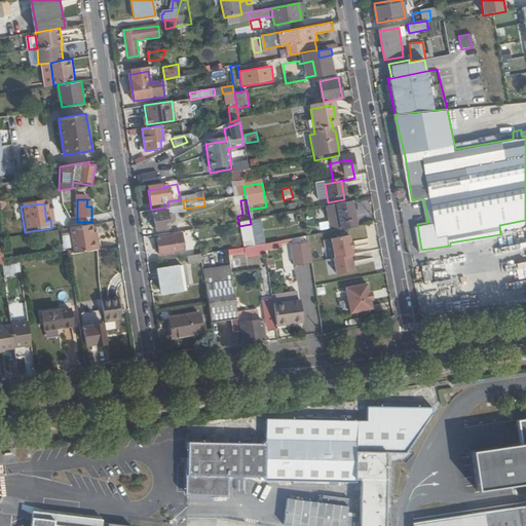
[(339,221),(341,233),(355,231),(350,205),(327,211),(329,223),(332,222),(339,221)]
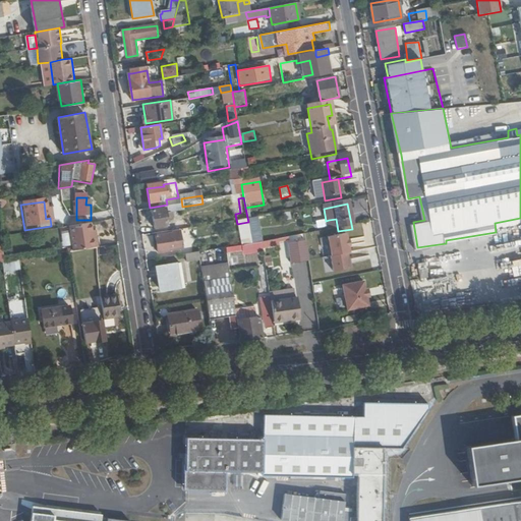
[(181,207),(164,210),(164,212),(151,214),(154,232),(165,230),(164,225),(166,225),(165,216),(172,215),(182,213),(181,207)]
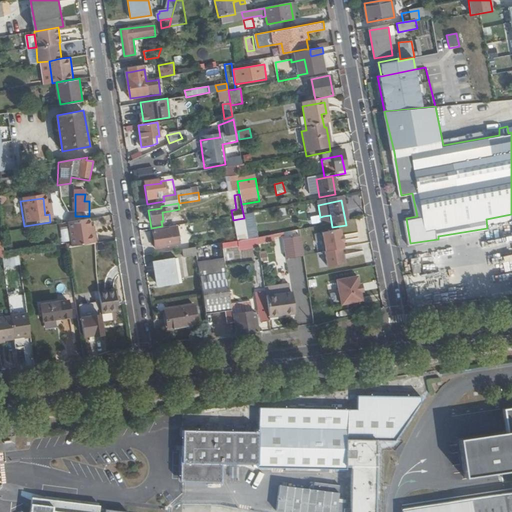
[(172,223),(187,222),(186,214),(172,216),(172,223)]
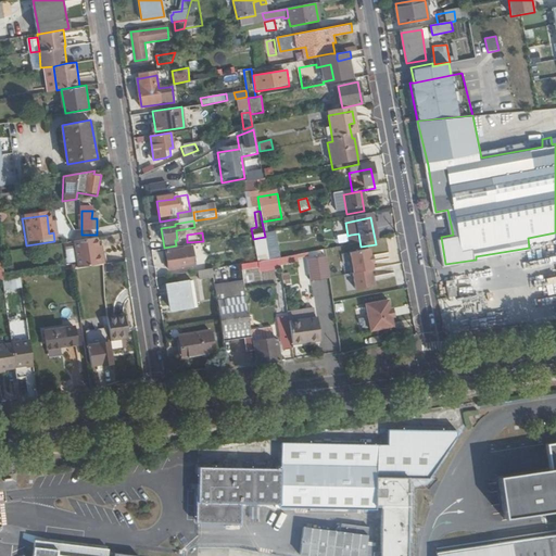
[(361,247),(358,234),(351,235),(353,248),(361,247)]
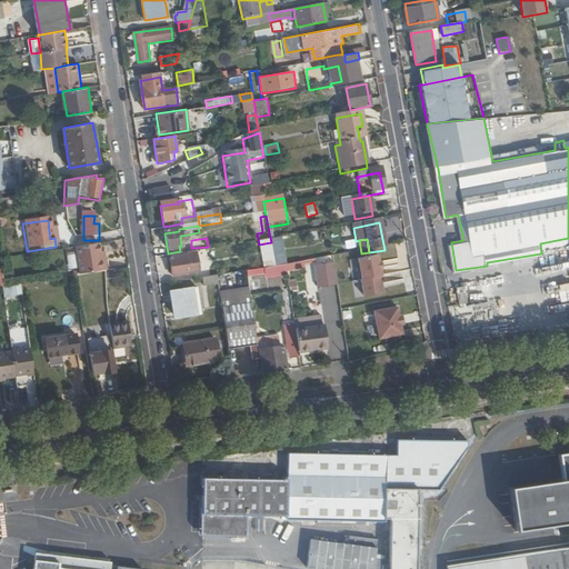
[(268,271),(275,270),(285,268),(280,240),(271,242),(265,243),(268,271)]
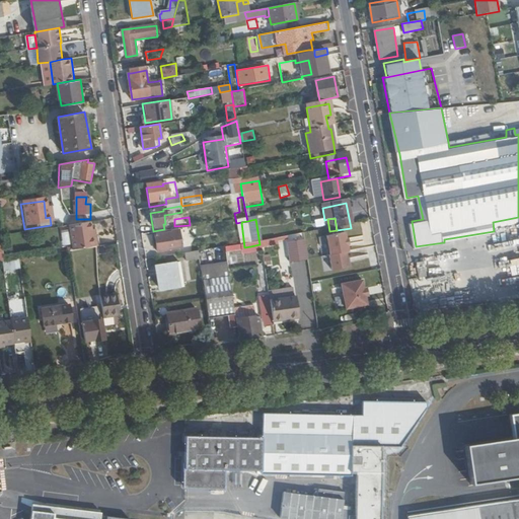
[(518,224),(506,227),(508,241),(518,239),(518,224)]
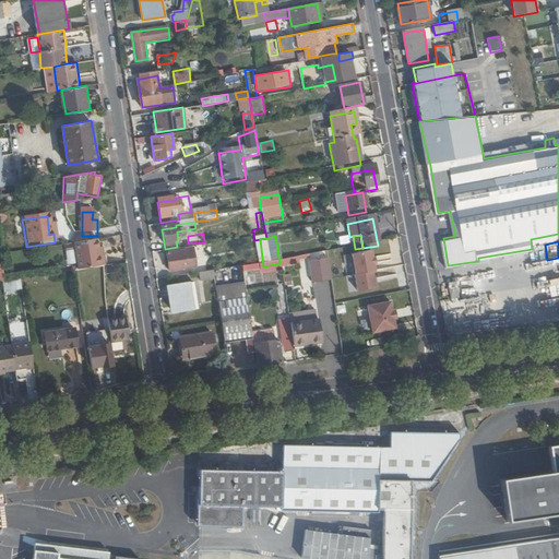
[(74,247),(78,274),(103,270),(105,270),(103,257),(102,258),(99,258),(97,244),(74,247)]
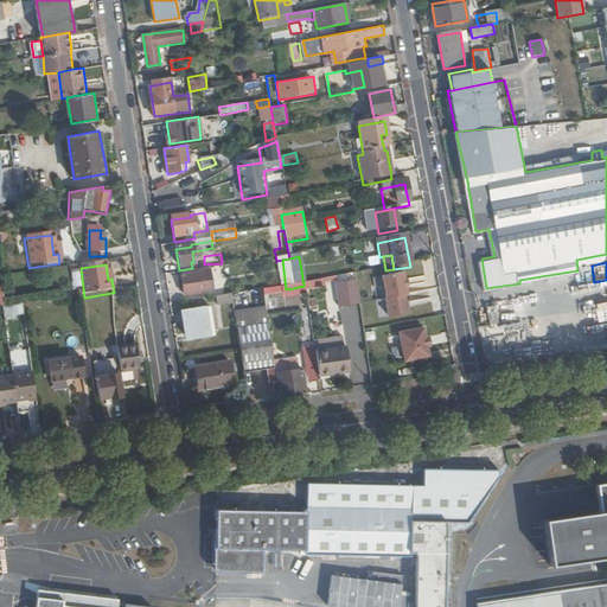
[(209,272),(200,273),(200,275),(180,279),(184,300),(198,298),(198,295),(212,293),(209,272)]
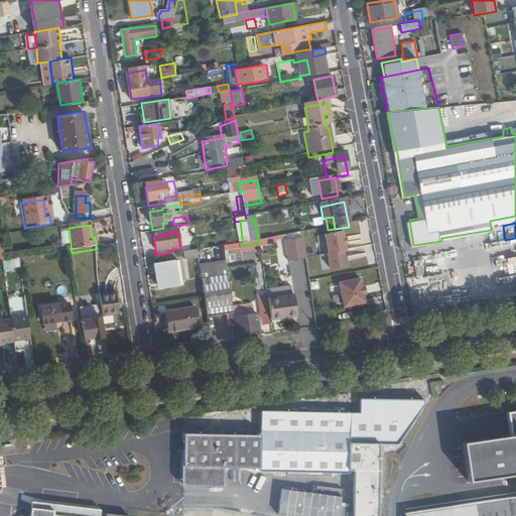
[(343,242),(342,235),(324,239),(327,258),(326,258),(329,273),(345,269),(343,255),(346,254),(344,247),(343,242)]
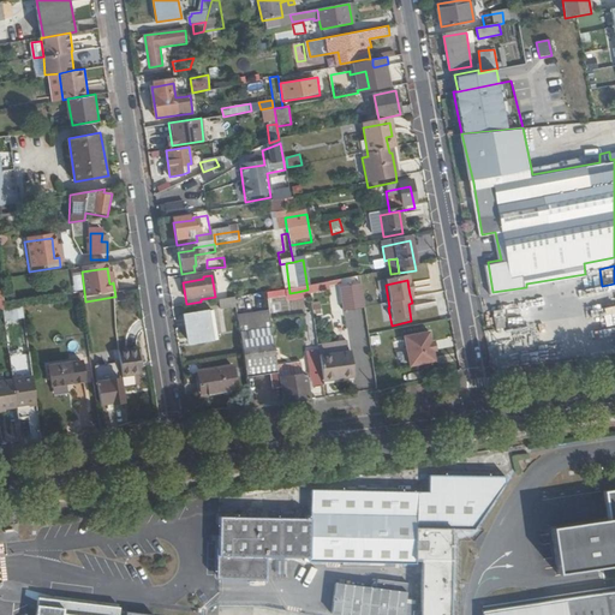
[(327,287),(308,291),(309,298),(328,294),(327,287)]
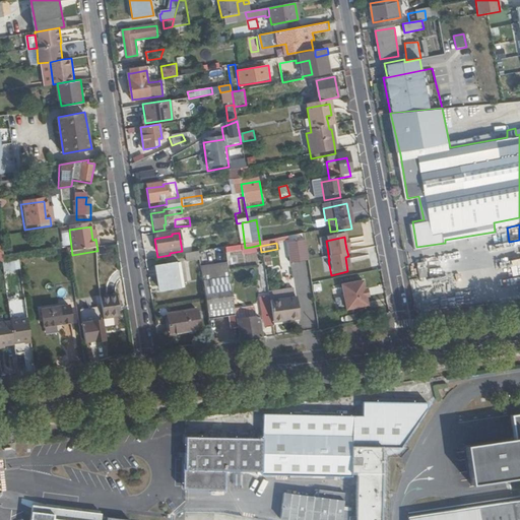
[(290,265),(308,263),(305,243),(287,245),(290,265)]
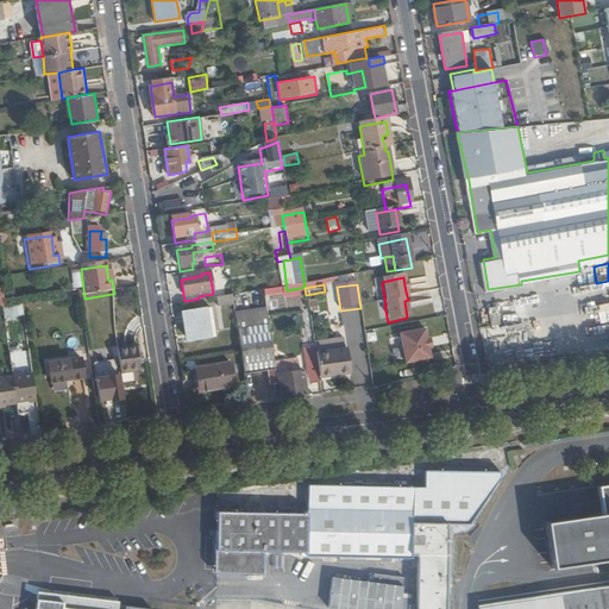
[(287,290),(283,290),(284,297),(286,299),(306,295),(305,288),(305,287),(294,289),(287,290)]
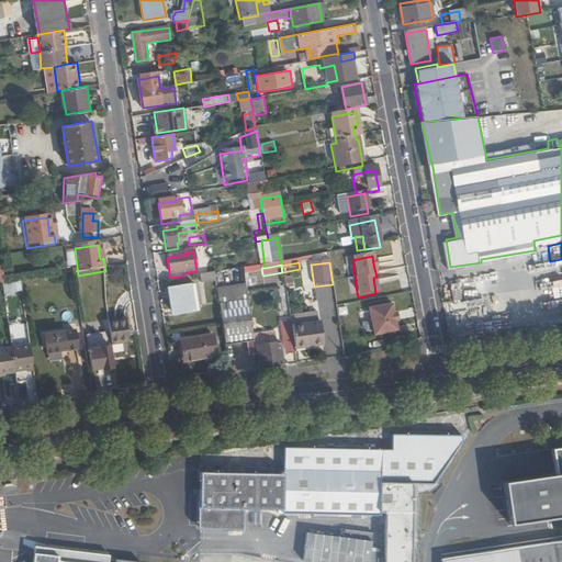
[(199,270),(200,279),(214,276),(217,293),(245,289),(244,278),(243,271),(242,272),(222,274),(221,267),(199,270)]
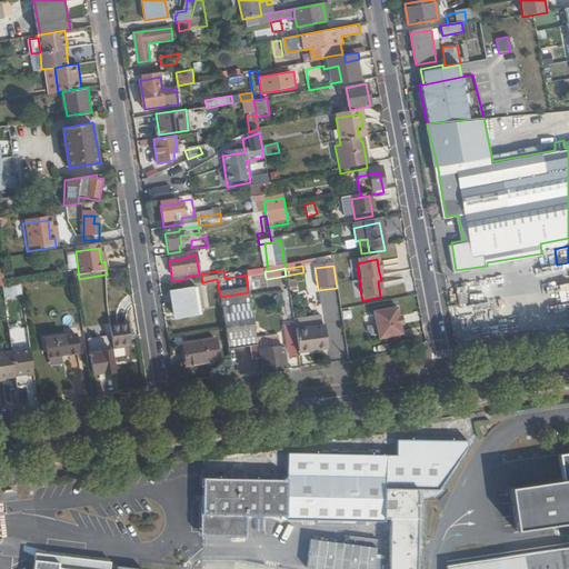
[(265,271),(246,275),(247,281),(266,278),(265,271)]
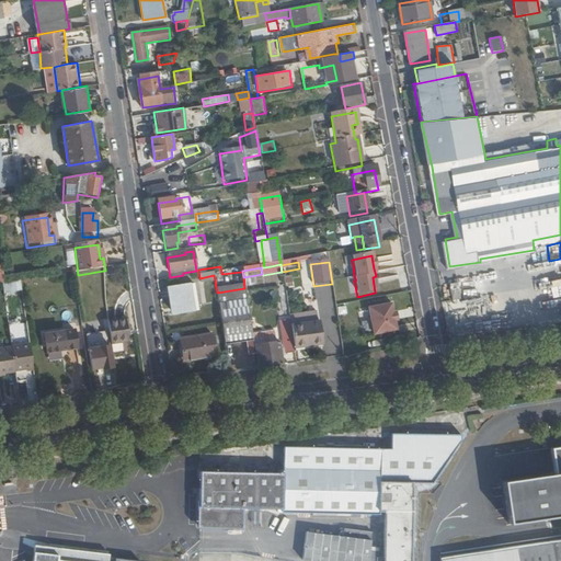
[(460,279),(453,283),(455,297),(464,297),(460,279)]
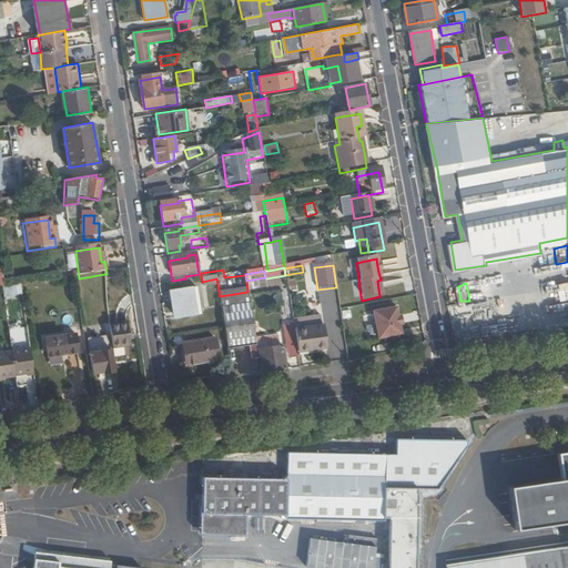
[(567,301),(567,290),(544,290),(544,301),(567,301)]
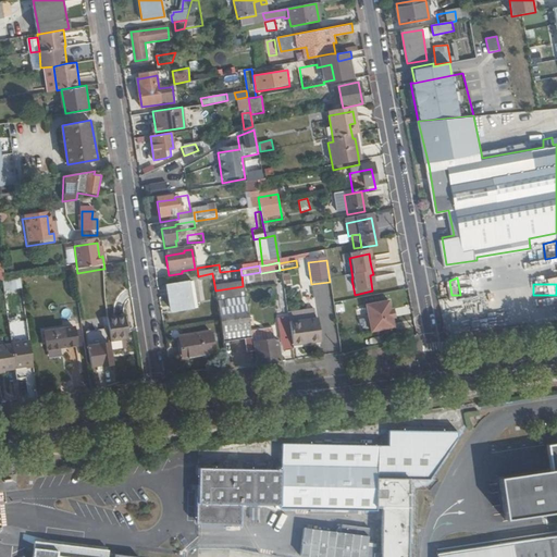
[(193,286),(169,289),(173,316),(197,311),(193,286)]
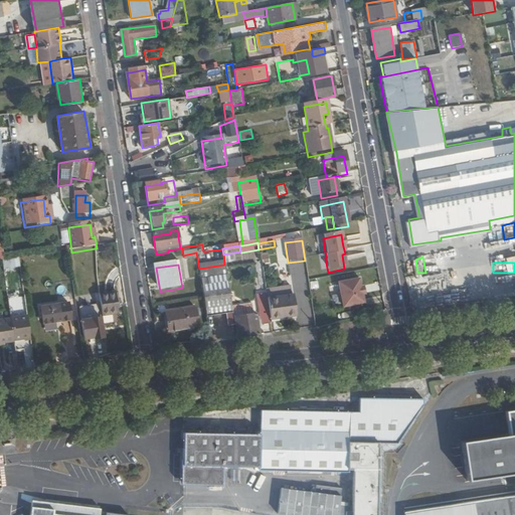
[(199,269),(201,284),(227,280),(224,265),(199,269)]
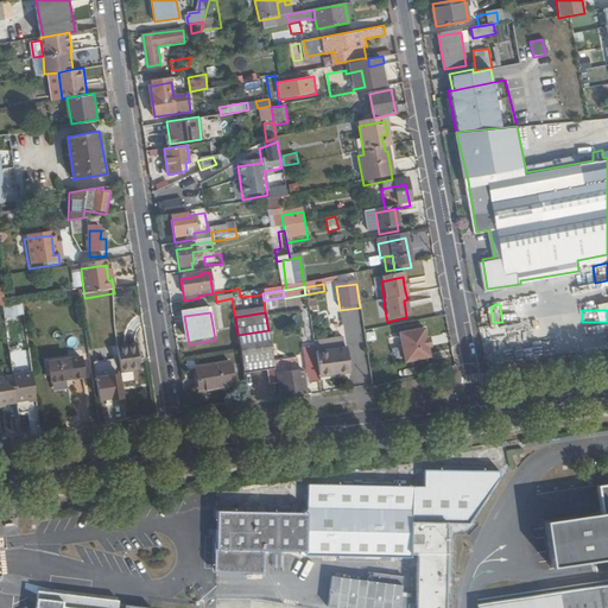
[(268,330),(238,335),(240,353),(244,378),(252,377),(267,374),(270,390),(277,388),(276,384),(279,382),(278,377),(276,365),(273,348),(271,348),(268,330)]
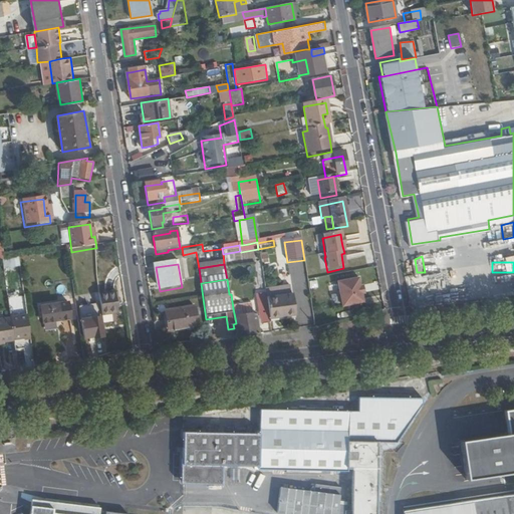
[(359,290),(358,282),(337,285),(341,310),(362,306),(360,298),(359,290)]
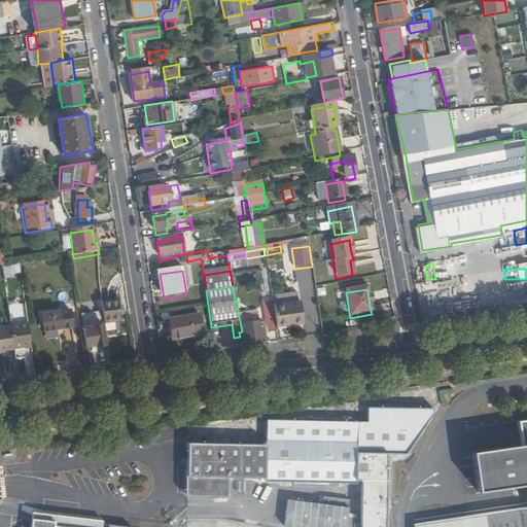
[(296,297),(272,302),(273,307),(275,321),(276,330),(295,327),(303,326),(300,306),(297,306),(296,297)]
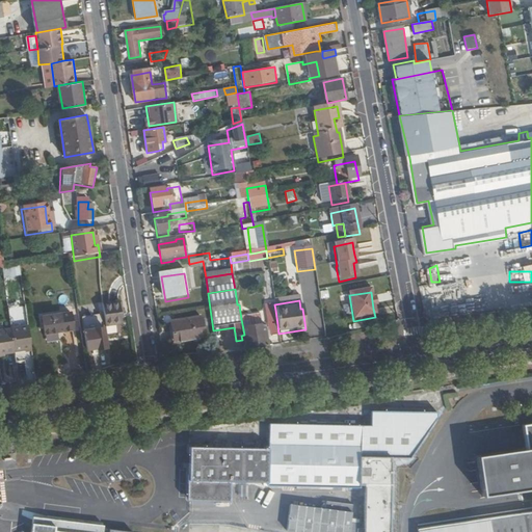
[(120,307),(102,310),(105,330),(123,327),(120,307)]
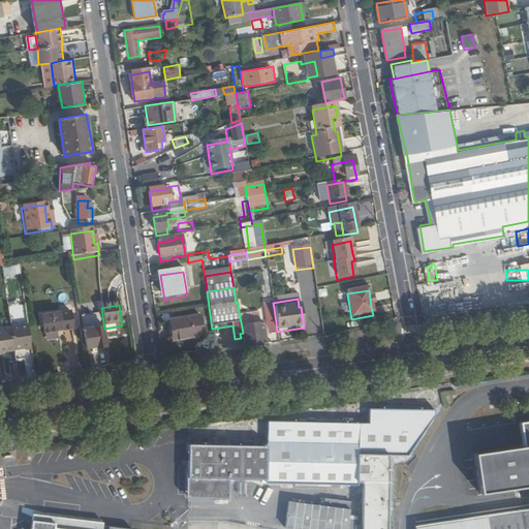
[(271,337),(278,336),(277,332),(276,322),(274,308),(267,309),(271,337)]
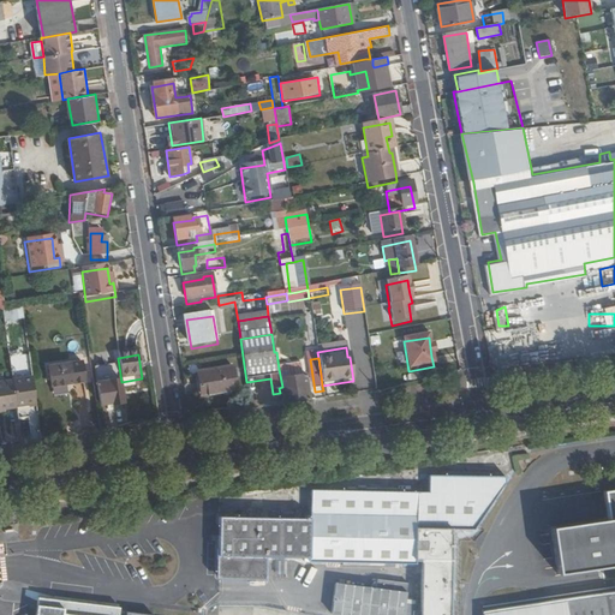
[(96,376),(118,374),(117,363),(95,365),(96,376)]
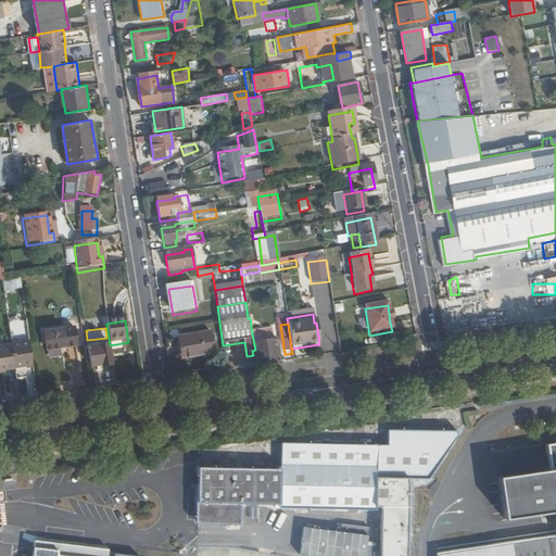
[(77,349),(74,329),(45,333),(48,353),(77,349)]
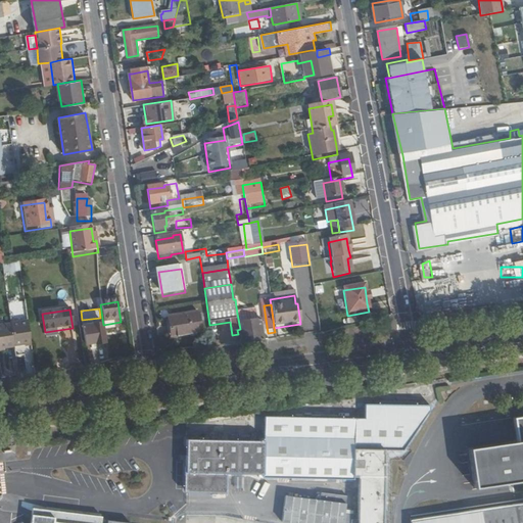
[(255,312),(237,314),(239,324),(240,329),(241,336),(242,346),(263,343),(259,321),(257,321),(255,312)]
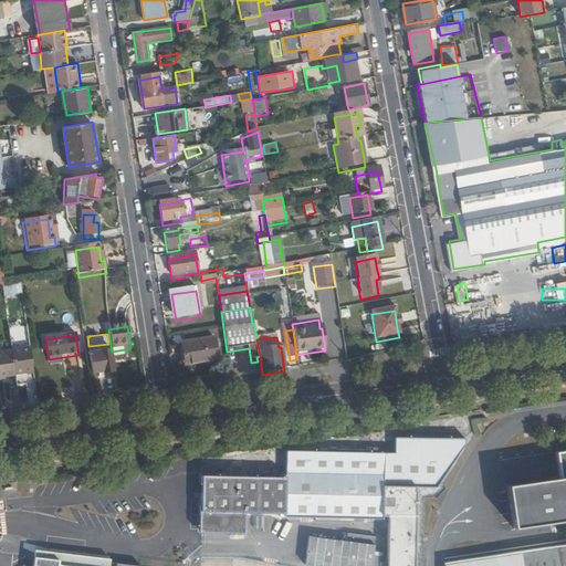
[(215,341),(182,345),(186,366),(217,362),(215,341)]
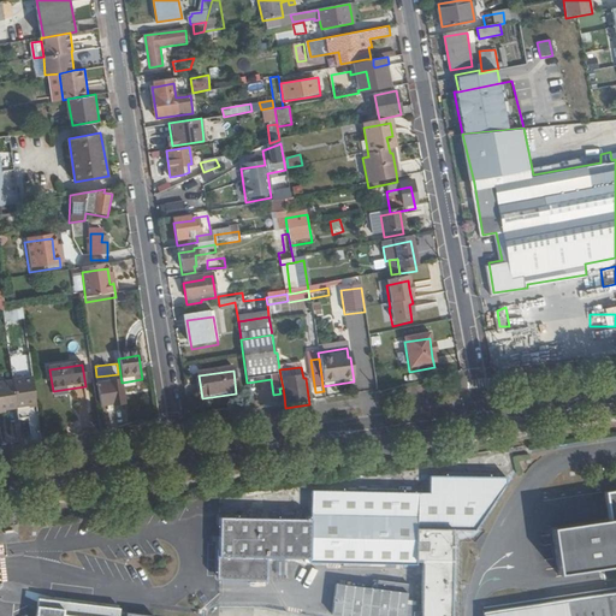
[(0,415),(16,413),(16,412),(36,408),(31,380),(12,384),(12,386),(0,388),(0,415)]
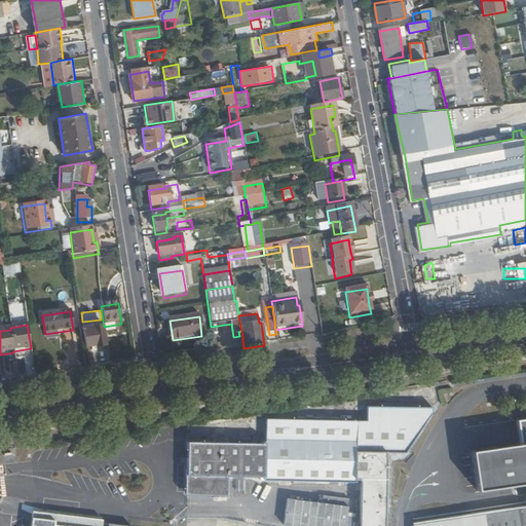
[(218,326),(211,327),(212,339),(220,338),(218,326)]
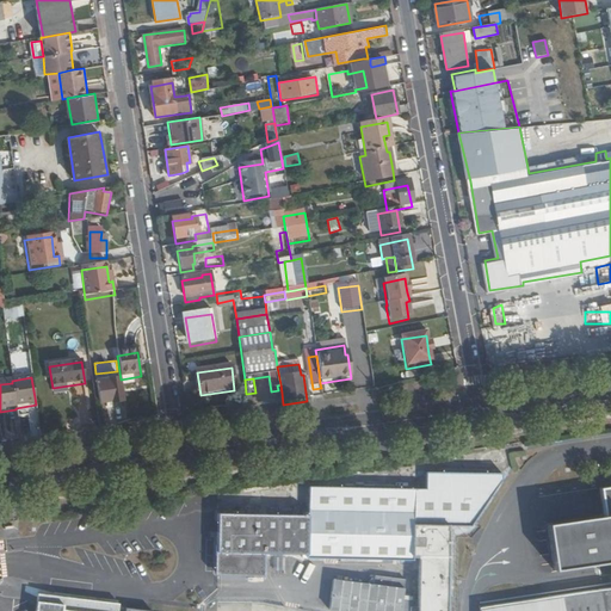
[(122,405),(119,381),(97,383),(99,406),(111,405),(111,406),(122,405)]
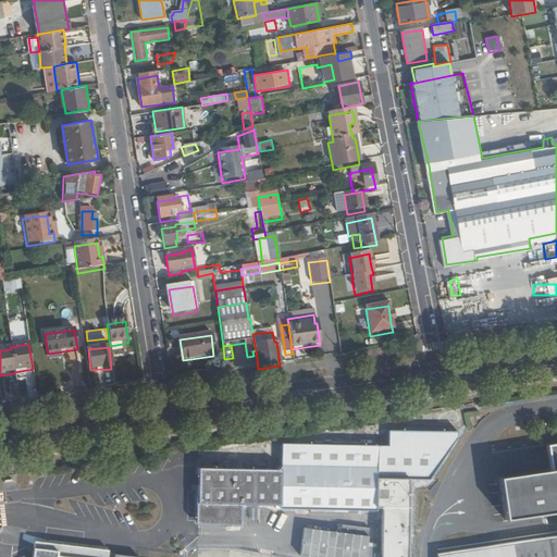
[(419,432),(387,432),(387,448),(282,444),(281,471),(197,468),(194,525),(239,525),(240,504),(279,504),(381,510),(379,556),(406,556),(409,481),(418,481),(419,432)]
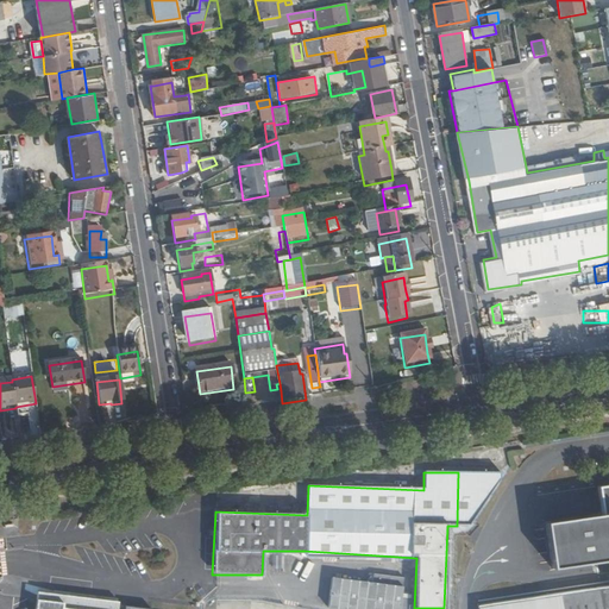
[(498,472),(458,472),(457,526),(468,526),(498,478),(498,472)]
